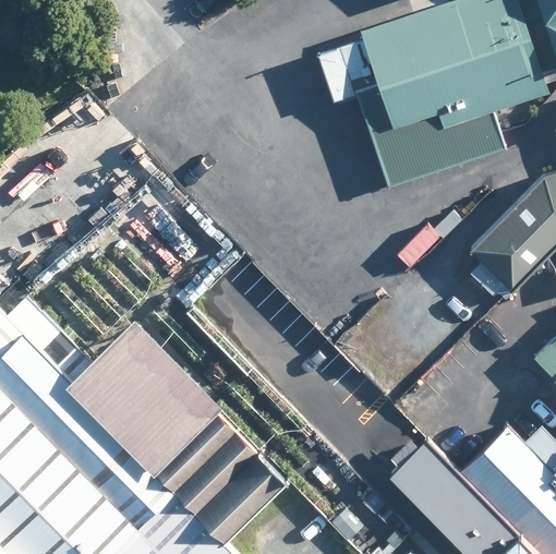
[(533,73),(555,65),(555,0),(455,0),(347,36),(365,89),(349,95),(381,191),(499,152),(486,112),(541,95),(533,73)]
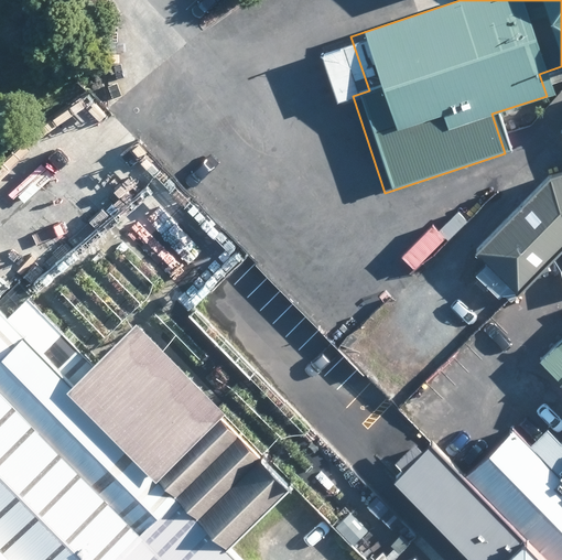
[(561,337),(538,362),(561,386),(561,130),(560,133),(561,139),(561,173),(551,179),(475,252),(486,264),(473,276),(497,300),(503,295),(510,303),(561,251),(561,337)]
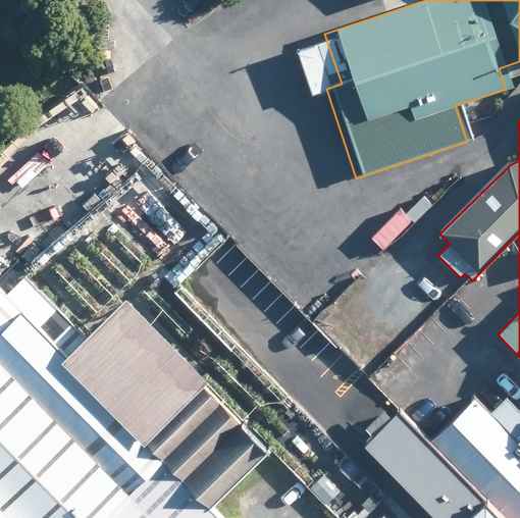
[(346,287),(407,228),(396,217),(335,274),(346,287)]
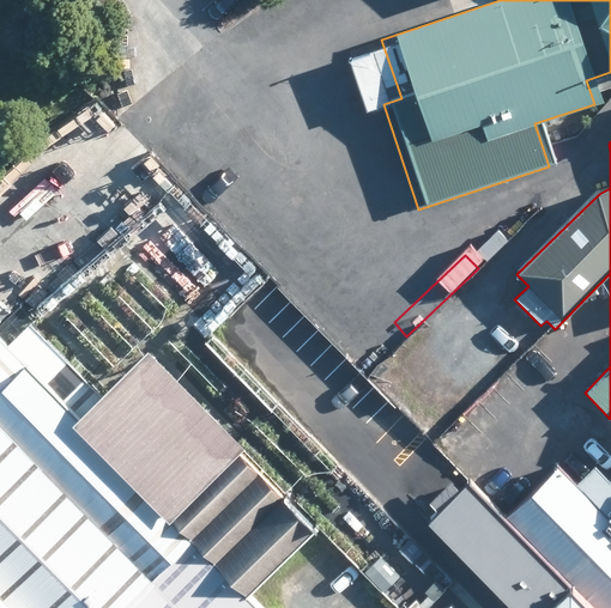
[(125,370),(113,381),(98,396),(29,324),(6,346),(0,340),(0,607),(253,607),(244,599),(315,530),(237,451),(243,447),(146,348),(143,352),(132,363),(125,370)]
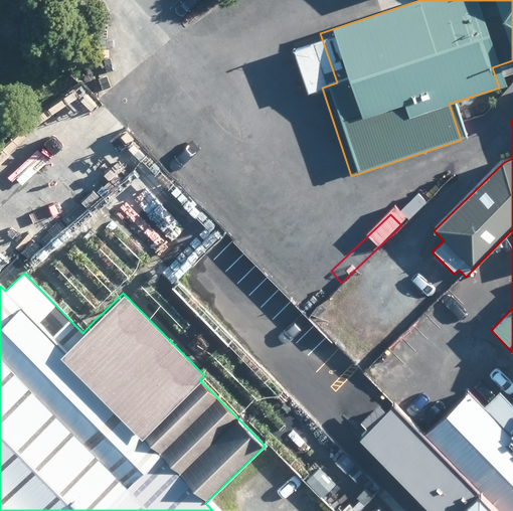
[(512,510),(512,401),(510,405),(498,393),(482,408),(468,394),(422,438),(391,406),(358,439),(429,510),(512,510)]
